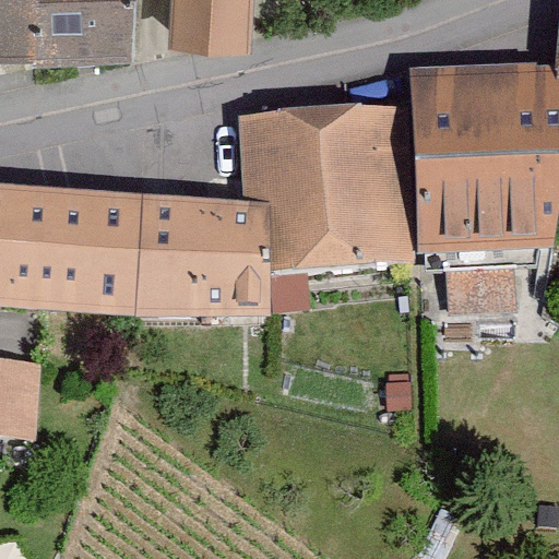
[(0,0),(0,68),(34,70),(38,0),(0,0)]
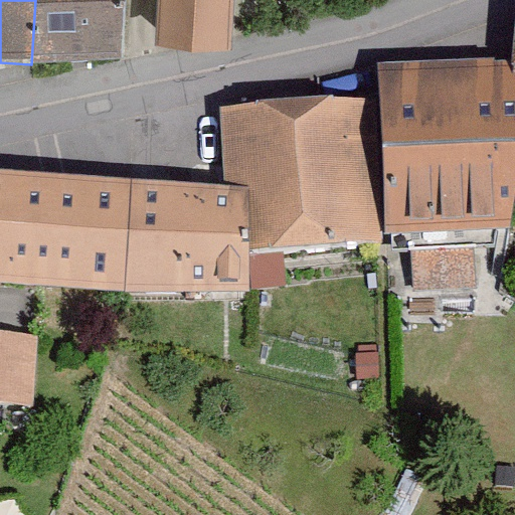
[(35,0),(31,64),(120,60),(124,0),(35,0)]
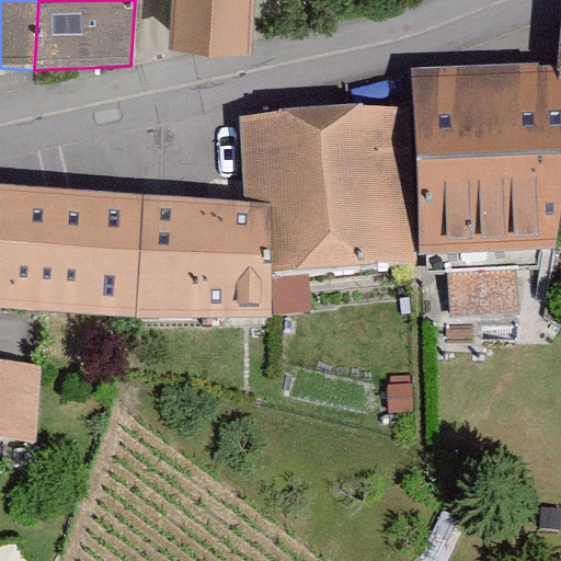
[(170,0),(168,52),(249,55),(251,0),(170,0)]
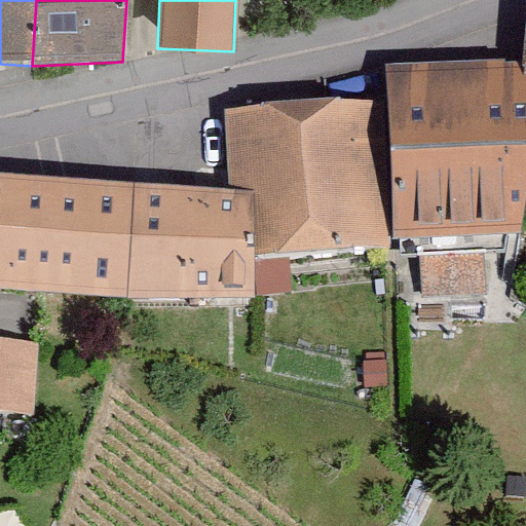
[(384,67),(386,100),(391,237),(522,233),(525,212),(525,77),(525,78),(524,61),(384,67)]
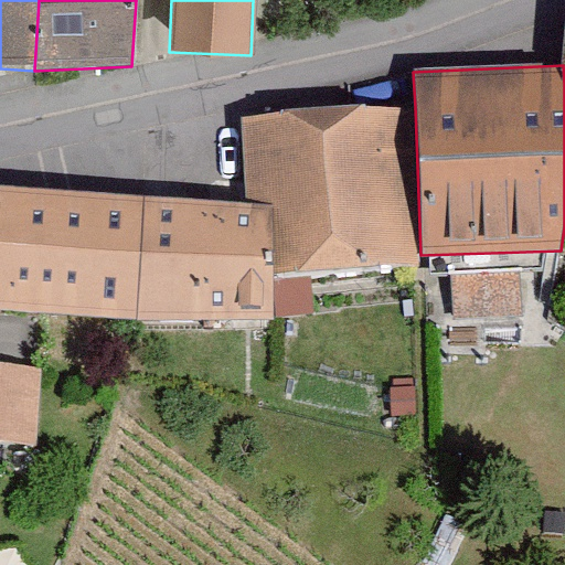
[(278,201),(274,274),(420,264),(420,255),(415,107),(242,117),(246,199),(278,201)]
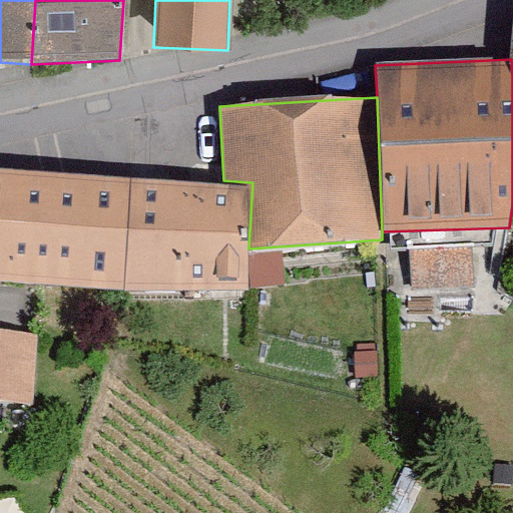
[(223,180),(0,168),(0,277),(246,290),(248,248),(252,182),(223,180)]
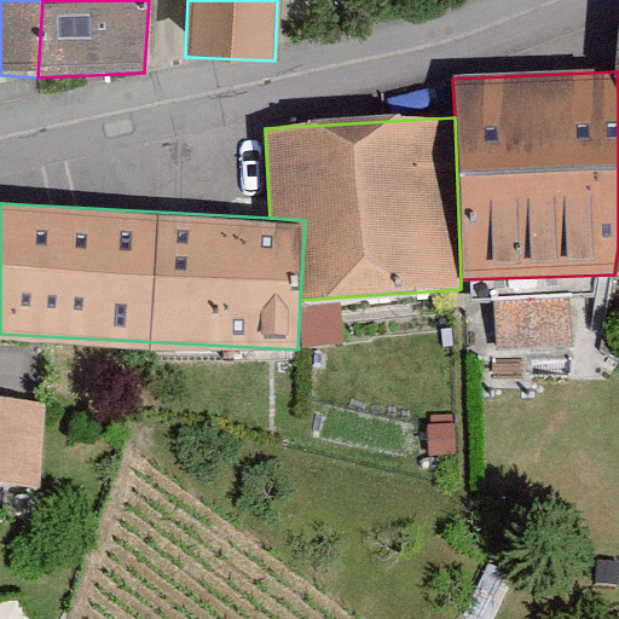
[(557,369),(557,325),(485,327),(486,370),(557,369)]
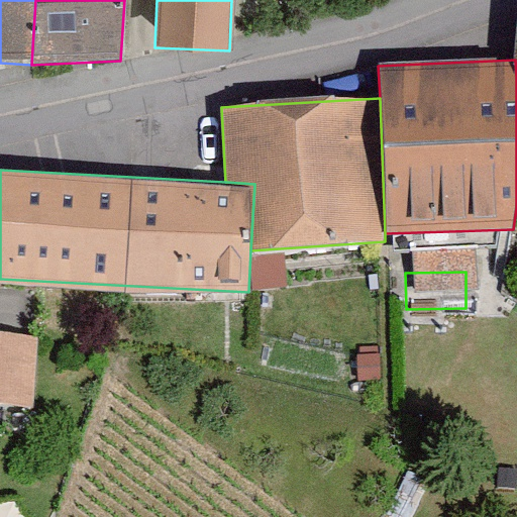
[(0,351),(0,419),(21,421),(26,353),(0,351)]
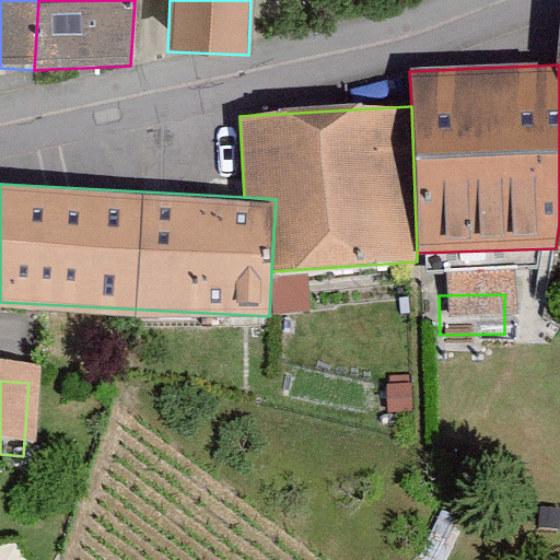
All buildings are outlined.
